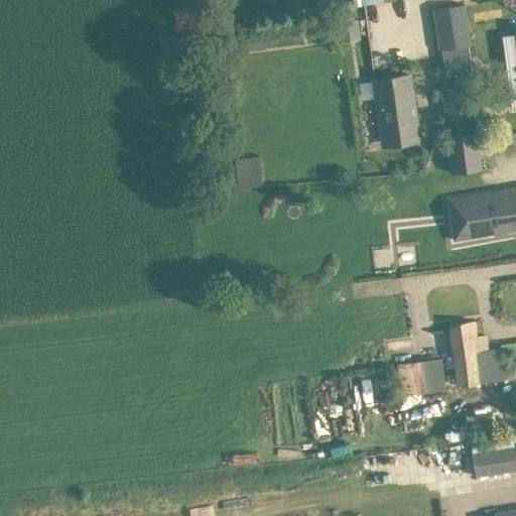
[(472,44),(465,3),(432,9),(438,49),(441,49),(445,76),(473,72),(468,44),(472,44)]
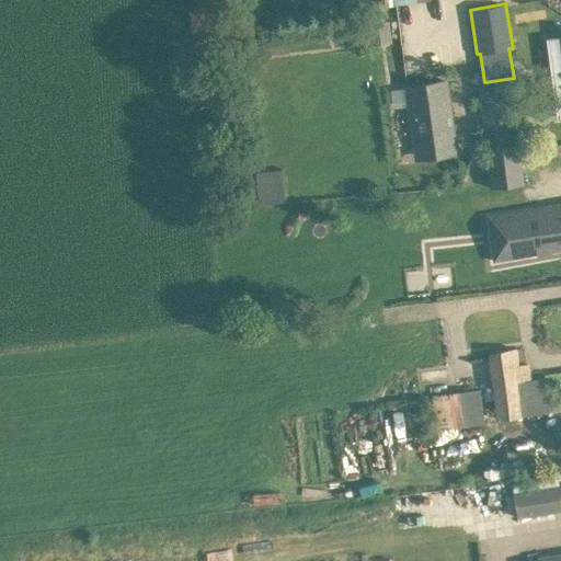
[(560,35),(548,37),(559,118),(560,117),(560,35)]
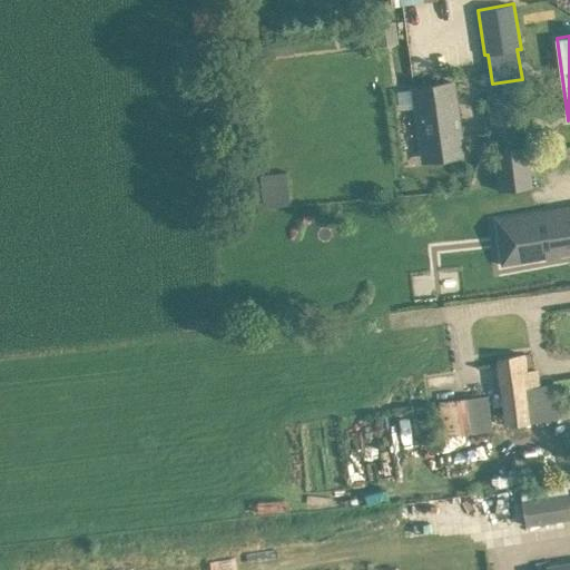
[(454,79),(410,86),(421,163),(465,156),(454,79)]
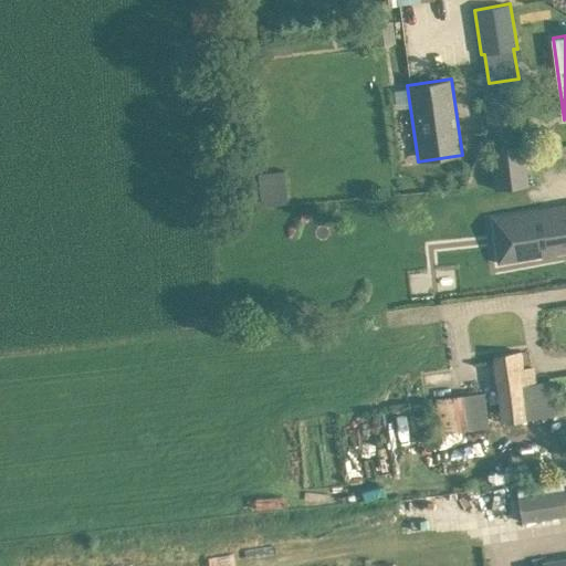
[(515,88),(483,93),(495,188),(527,184),(515,88)]
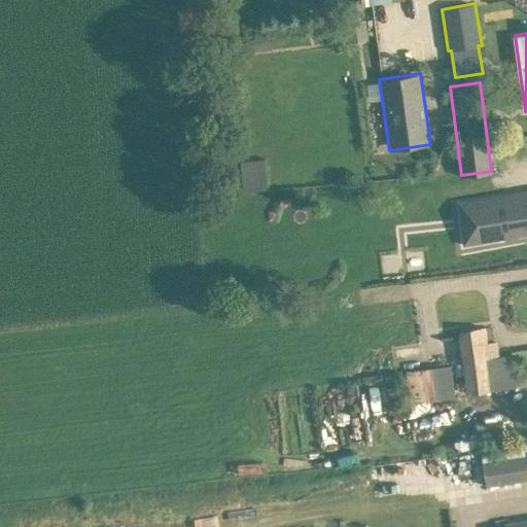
[(526,191),(458,206),(465,246),(526,234),(526,191)]
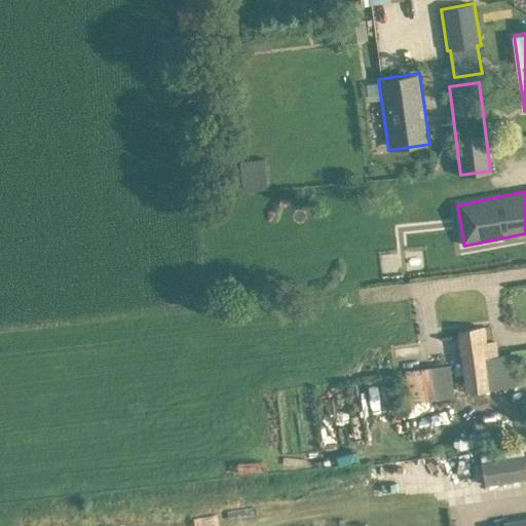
[(457,329),(461,362),(498,357),(498,355),(496,339),(487,341),(485,325),(457,329)]
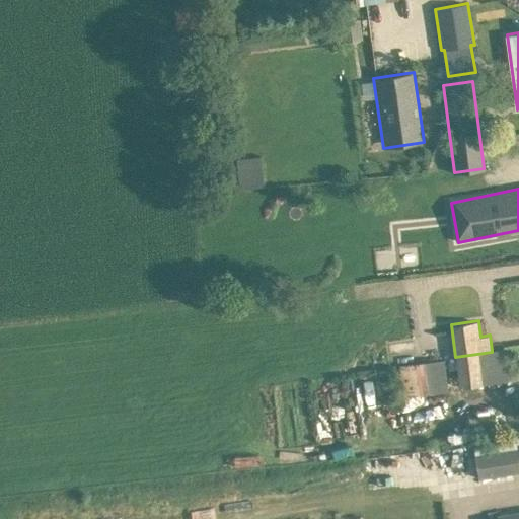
[(505,349),(492,351),(492,352),(455,357),(459,388),(509,381),(505,349)]
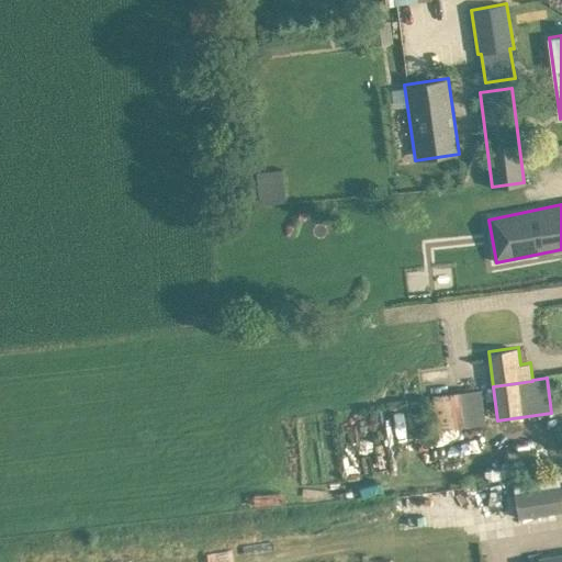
[(473,390),(433,395),(438,430),(479,424),(473,390)]
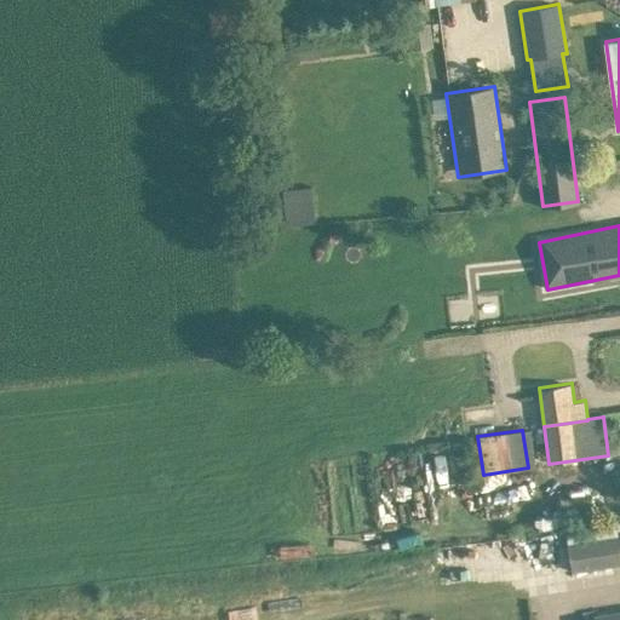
[(572,572),(619,564),(619,556),(618,537),(568,543),(572,572)]
